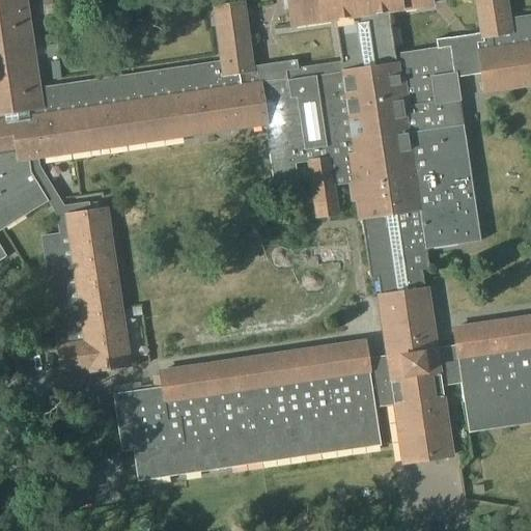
[(0,0),(0,155),(8,154),(24,144),(32,158),(38,157),(264,124),(256,66),(251,67),(243,4),(215,8),(222,62),(37,89),(24,0),(0,0)]
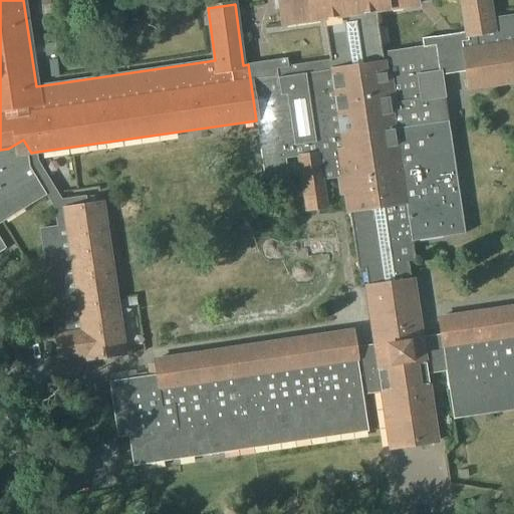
[(51,4),(50,0),(41,0),(44,19),(55,17),(53,4),(51,4)]
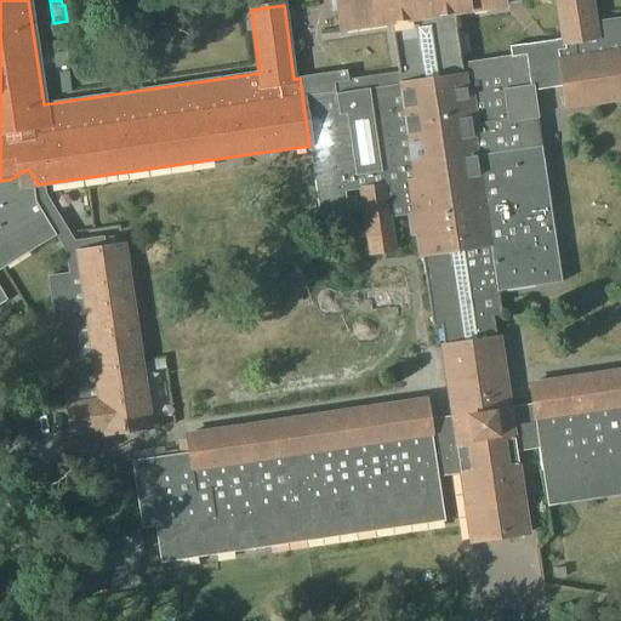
[(505,6),(503,0),(335,0),(340,30),(392,22),(454,13),(505,6)]
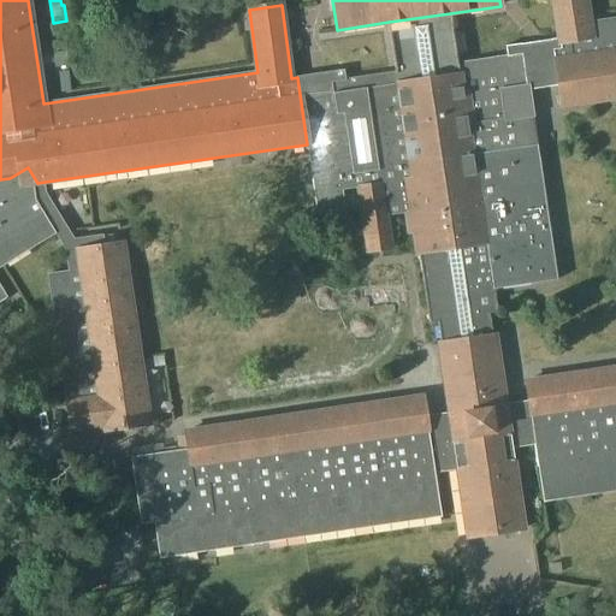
[(615,18),(590,23),(585,0),(552,0),(560,39),(551,40),(557,82),(561,107),(615,99),(615,18)]
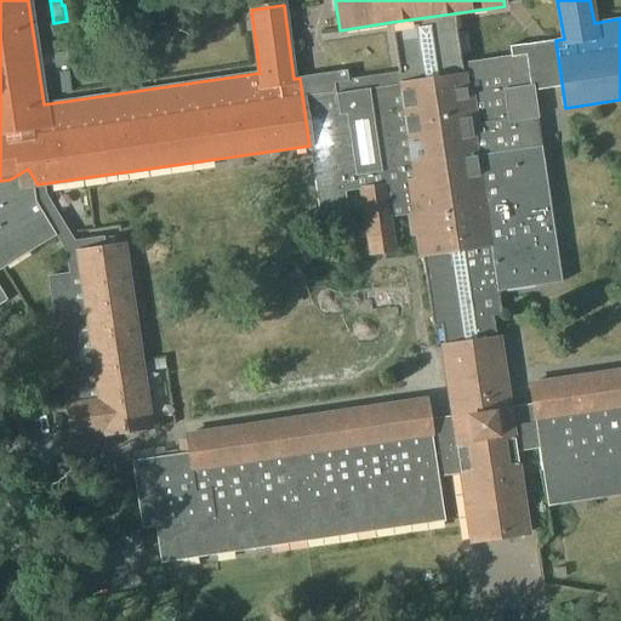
[(445,347),(496,336),(494,317),(501,315),(499,292),(562,283),(537,120),(537,119),(533,86),(562,83),(556,40),(510,46),(511,56),(461,63),(454,13),(392,22),(398,73),(348,80),(347,70),(300,78),(309,146),(311,148),(319,217),(349,212),(346,193),(362,191),(364,211),(372,256),(393,252),(388,222),(387,220),(409,216),(412,238),(417,237),(420,256),(422,256),(433,325),(442,325),(445,347)]
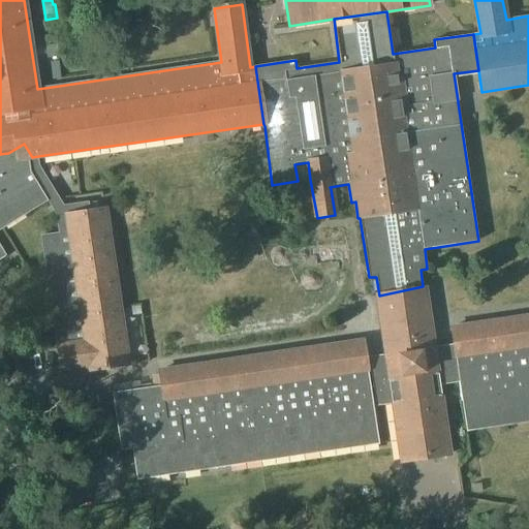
[(0,258),(5,256),(0,246),(0,228),(48,200),(57,194),(39,168),(38,156),(32,157),(24,144),(8,153),(0,154),(0,258)]
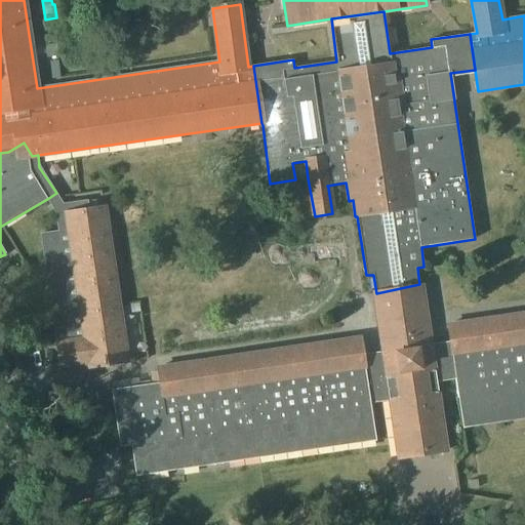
[(41,235),(57,344),(55,344),(59,368),(89,363),(89,366),(127,361),(105,207),(81,211),(80,202),(64,205),(56,193),(47,199),(57,219),(58,232),(41,235)]
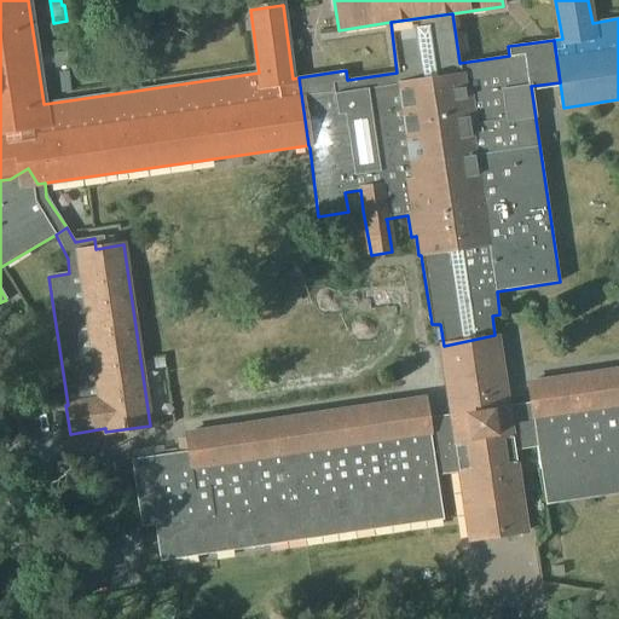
[(437,475),(461,472),(470,541),(526,532),(514,449),(537,445),(545,505),(618,493),(618,370),(528,383),(531,404),(507,408),(496,335),(495,335),(444,346),(441,346),(451,416),(428,420),(424,399),(184,434),(184,439),(178,440),(179,455),(133,462),(139,507),(327,480),(334,534),(443,519),(437,475)]
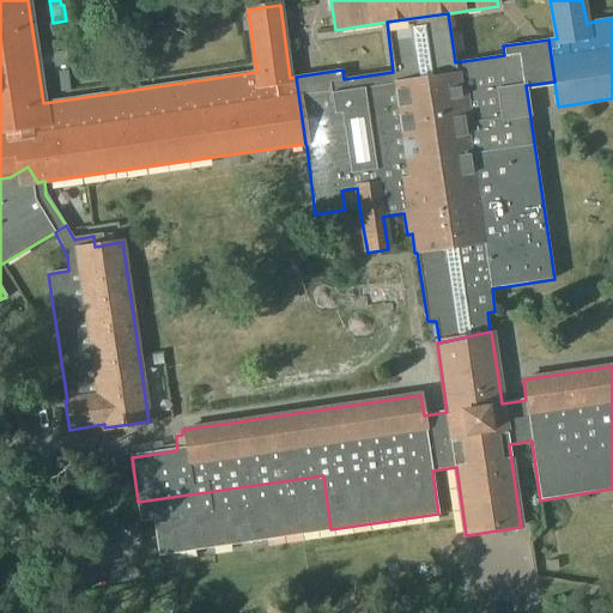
[(414,356),(394,358),(395,368),(416,365),(414,356)]
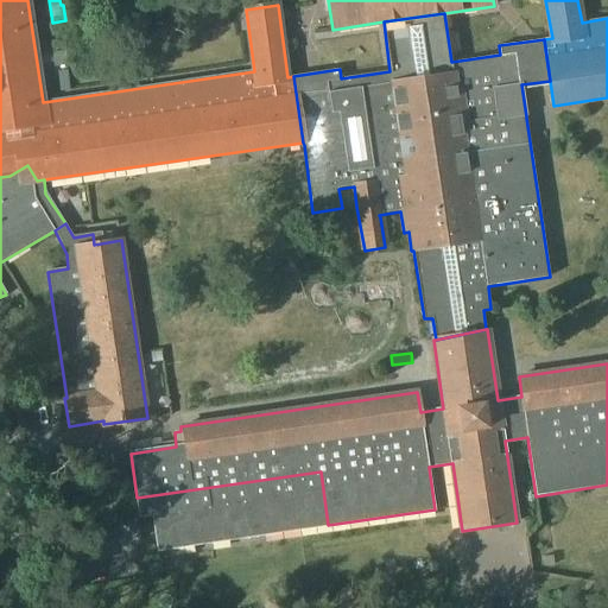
[(140,515),(152,514),(156,550),(328,525),(321,472),(137,498),(140,515)]
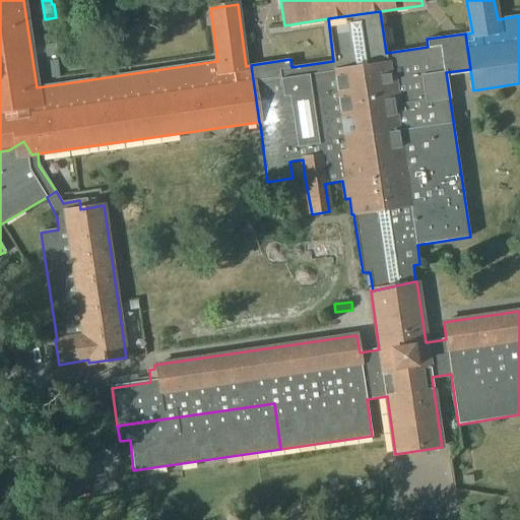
All buildings are outlined.
